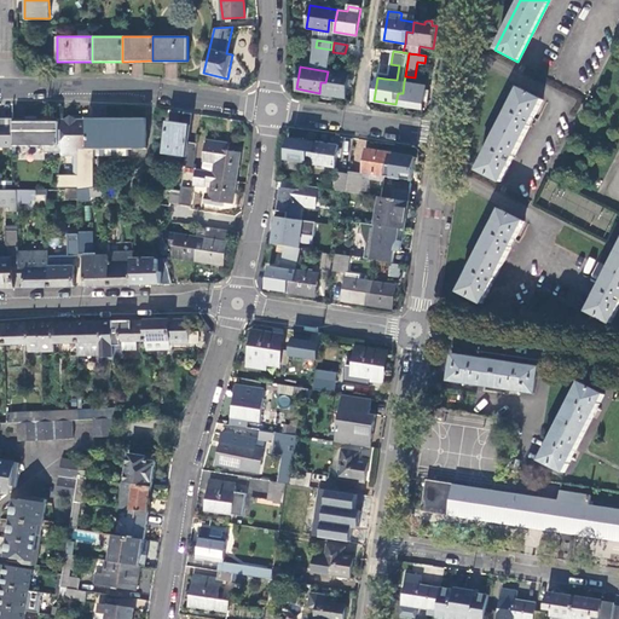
[(319,93),(346,97),(348,85),(352,86),(353,80),(350,79),(350,75),(328,71),(325,82),(320,82),(319,93)]
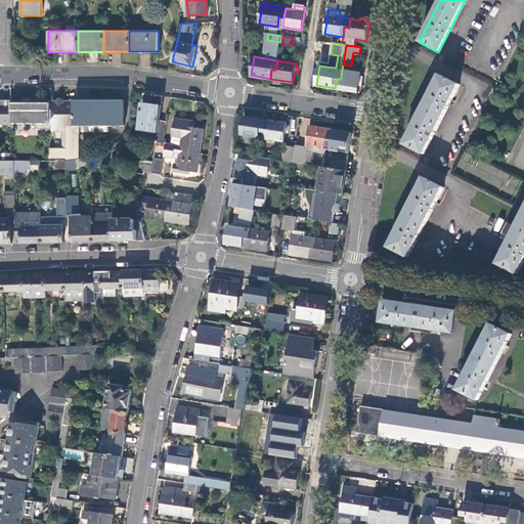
[(337,79),(335,88),(358,92),(360,82),(362,82),(364,73),(342,70),(341,79),(337,79)]
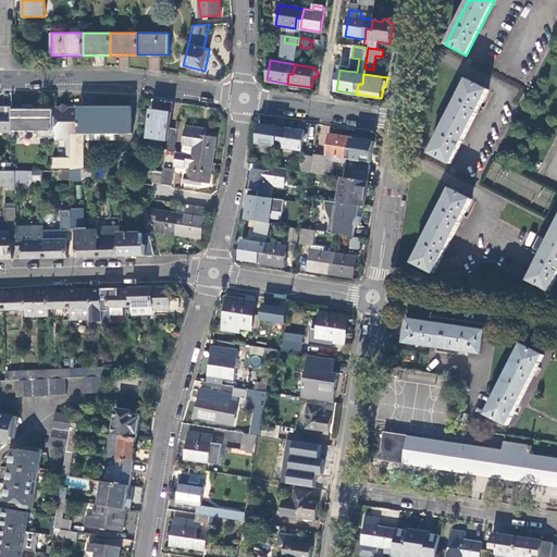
[(429,152),(450,163),(489,89),(468,78),(429,152)]
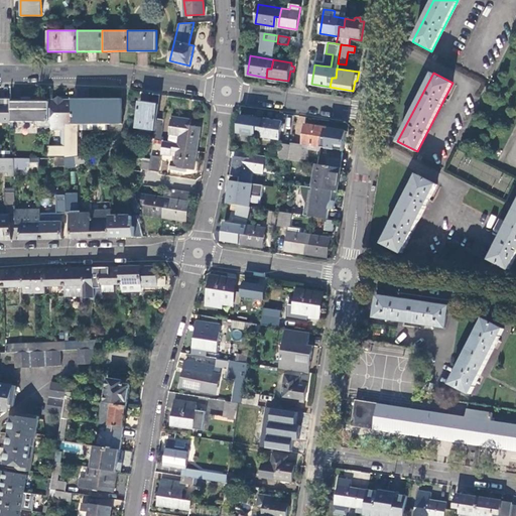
[(0,121),(11,122),(10,99),(0,98),(0,121)]
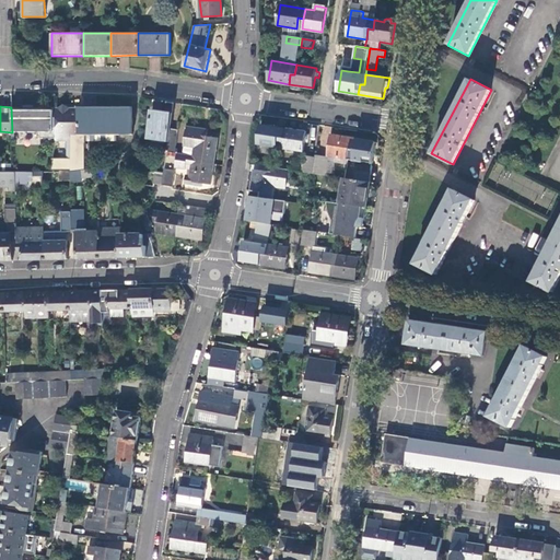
[(55,133),(56,142),(70,142),(70,107),(55,107),(55,109),(30,111),(30,135),(55,133)]
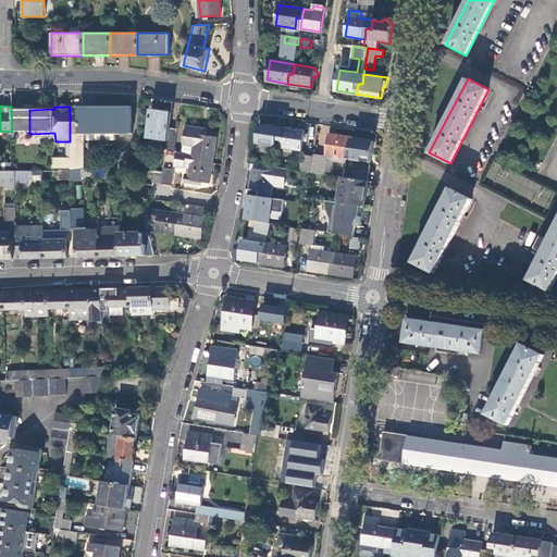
[(133,107),(70,107),(70,141),(70,159),(70,171),(82,169),(85,169),(85,134),(132,134),(133,107)]
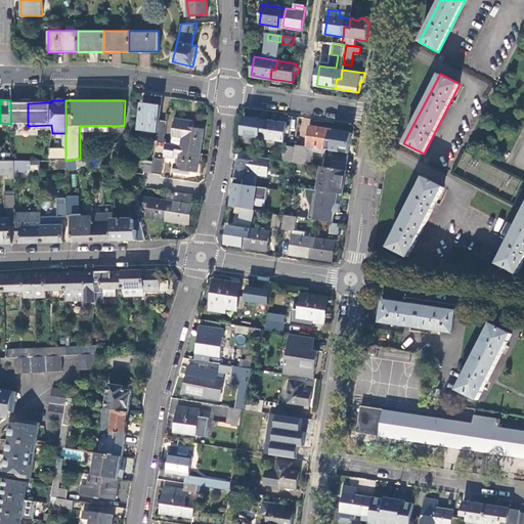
[(159,121),(162,105),(141,103),(138,129),(158,132),(159,121)]
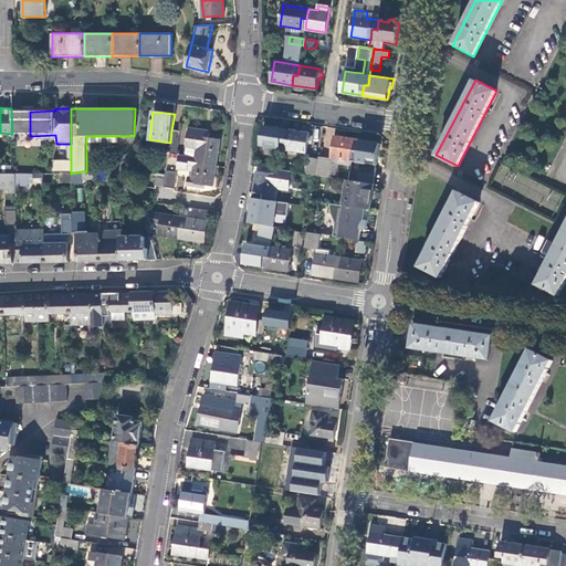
[(289,139),(290,129),(264,125),(261,147),(281,149),(283,138),(289,139)]
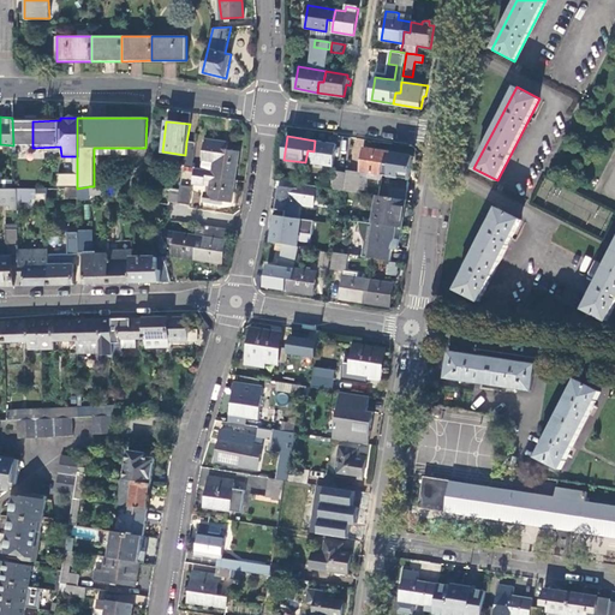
[(224,179),(236,180),(239,153),(226,150),(227,147),(221,147),(221,142),(206,139),(203,161),(214,163),(213,172),(225,173),(224,179)]
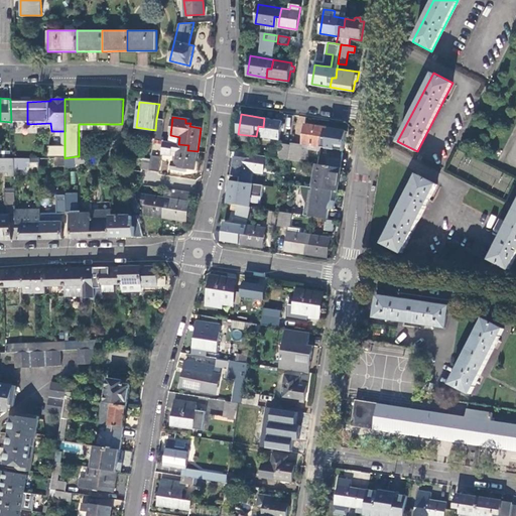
[(282,120),(264,118),(263,127),(258,126),(256,136),(279,140),(282,120)]
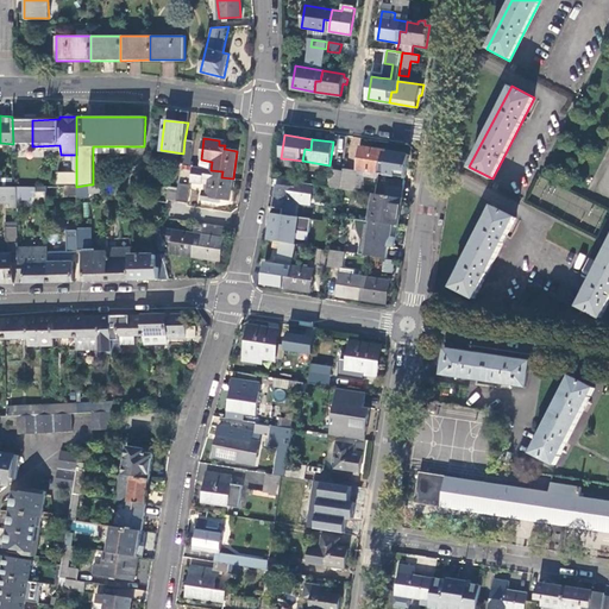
[(193,140),(184,140),(183,154),(181,165),(189,167),(193,140)]
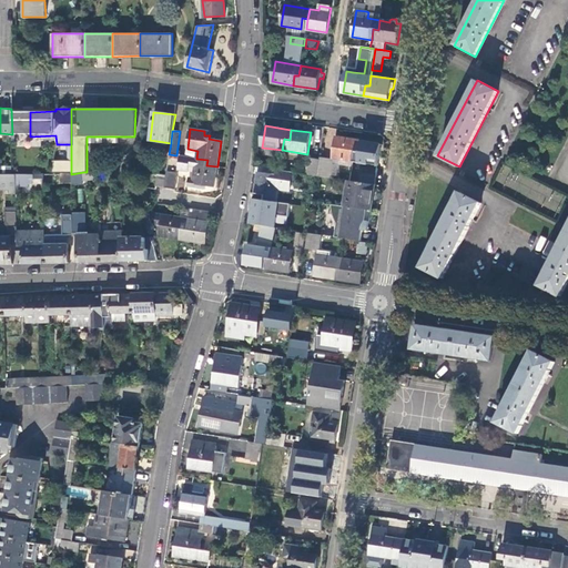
[(361,151),(362,140),(336,137),(333,158),(354,160),(355,150),(361,151)]
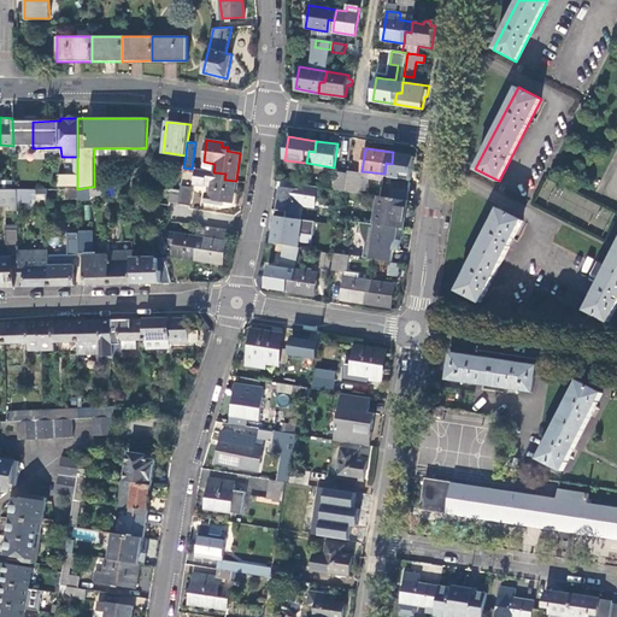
[(416,156),(393,152),(392,164),(386,163),(385,174),(412,178),(416,156)]
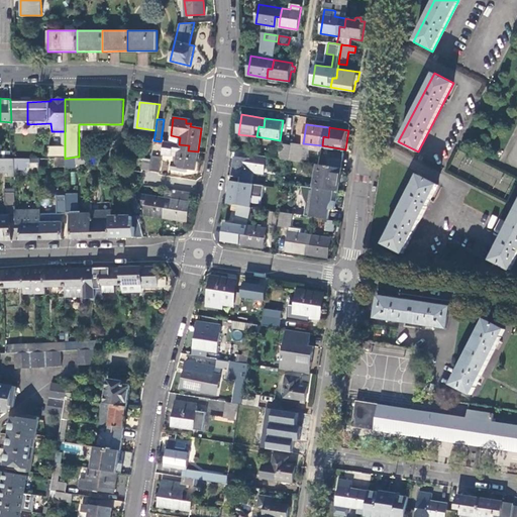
[(180,137),(171,135),(169,142),(179,144),(180,137)]
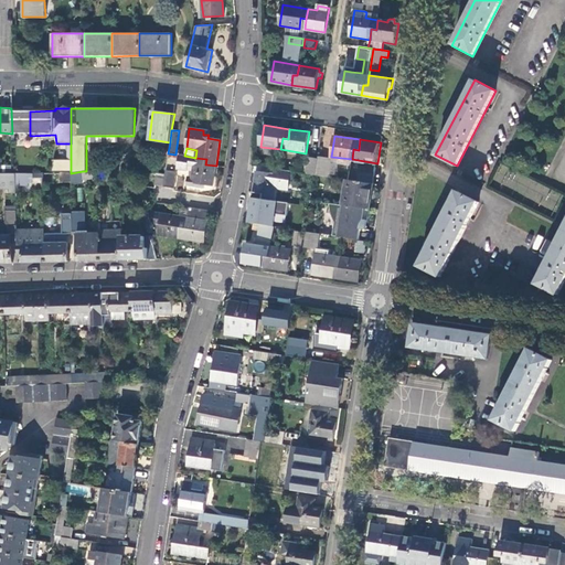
[(184,156),(180,156),(178,170),(188,171),(189,166),(194,167),(194,172),(193,178),(189,177),(187,187),(200,189),(201,184),(213,187),(216,166),(205,164),(206,159),(195,158),(184,156)]
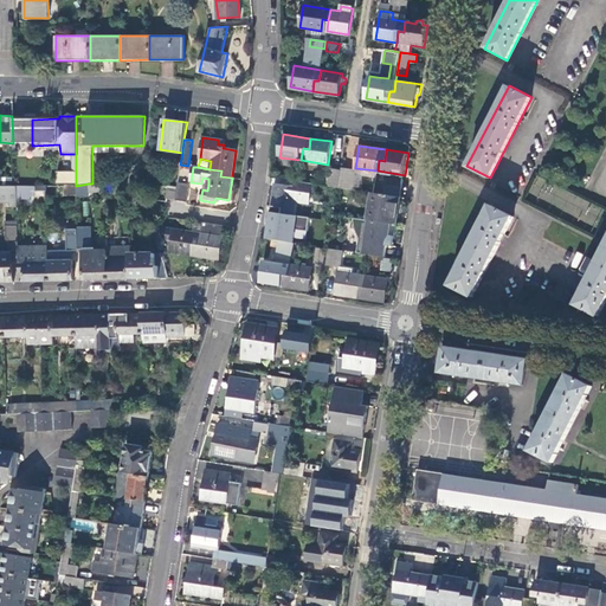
[(339,187),(341,173),(327,171),(324,185),(339,187)]
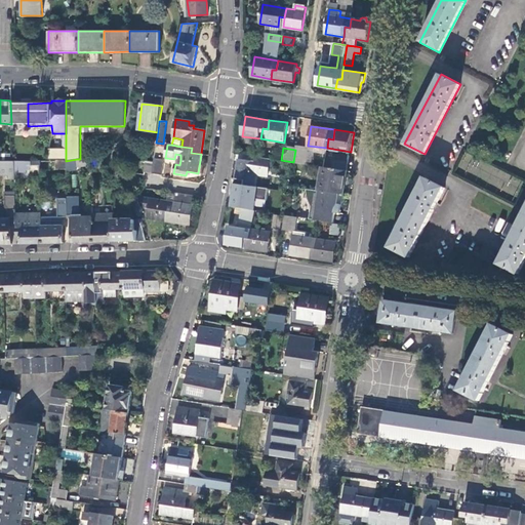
[(50,150),(50,160),(66,161),(66,150),(50,150)]
